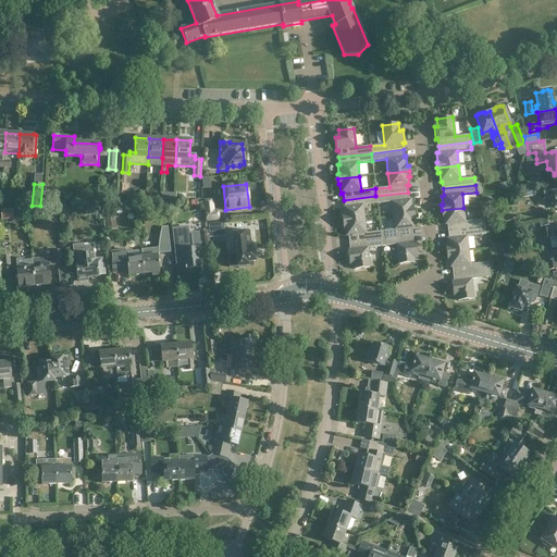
[(556,189),(546,192),(539,193),(541,200),(553,198),(554,208),(555,208),(556,209),(556,208),(556,189)]
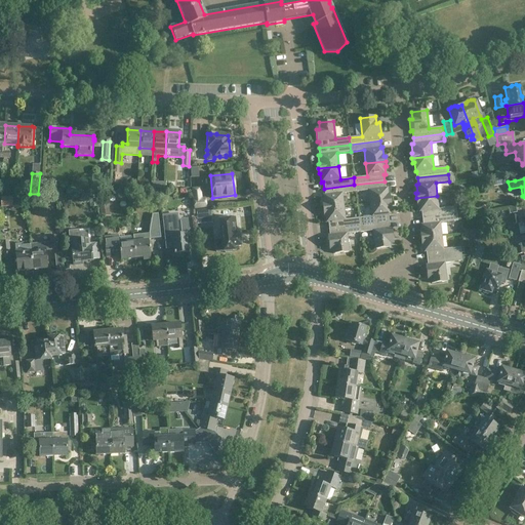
[(355,192),(368,191),(370,203),(391,201),(390,196),(389,196),(388,188),(386,188),(385,182),(354,185),(355,192)]
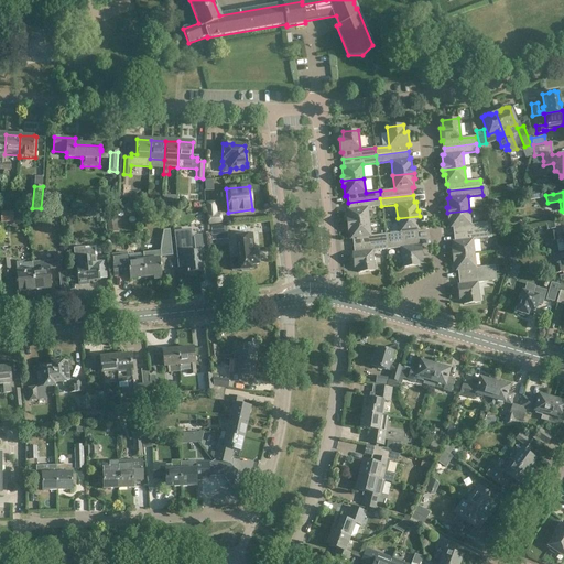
[(369,221),(367,207),(381,206),(380,198),(348,203),(349,209),(347,209),(348,219),(346,219),(347,225),(369,221)]
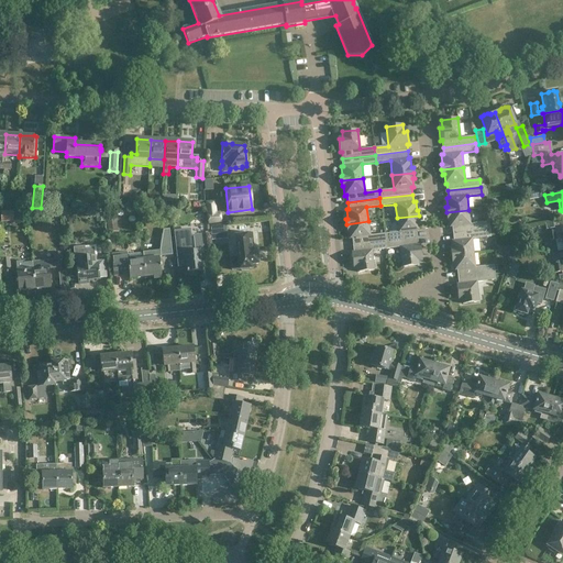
[(209,224),(222,223),(220,212),(217,213),(216,201),(206,202),(209,224)]
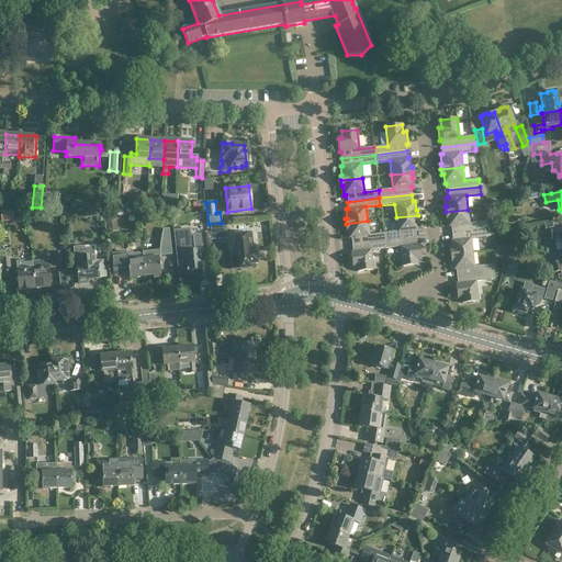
[(446,212),(446,217),(448,217),(449,226),(451,226),(452,234),(489,229),(489,222),(469,224),(468,210),(446,212)]
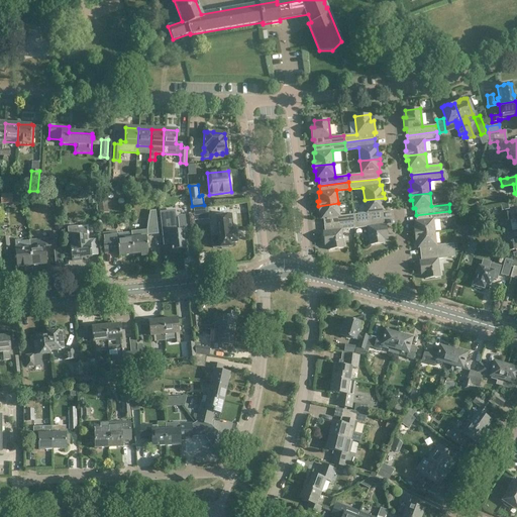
[(102,199),(98,199),(100,213),(107,212),(105,195),(101,195),(102,199)]
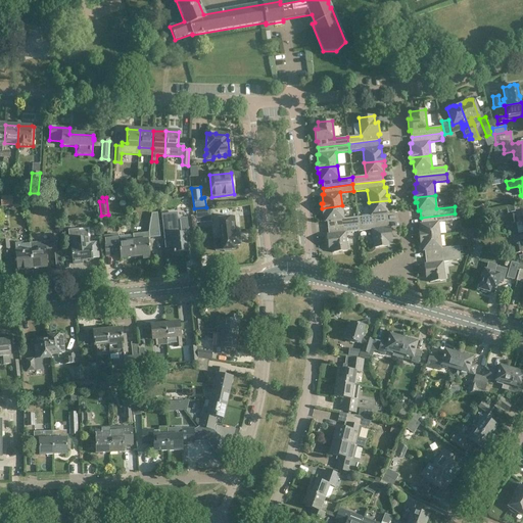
[(1,198),(2,207),(13,206),(12,198),(1,198)]
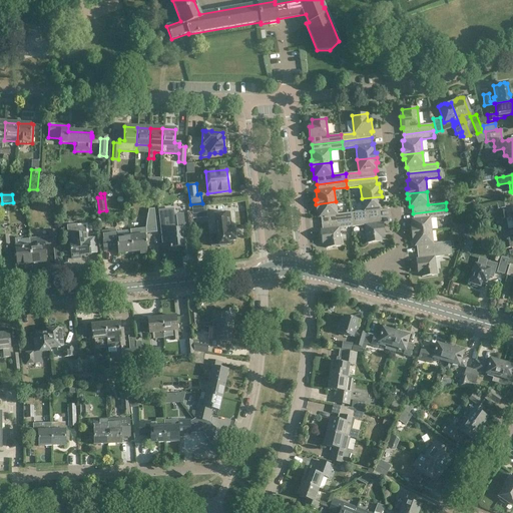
[(362,198),(363,211),(350,213),(351,220),(381,216),(380,210),(382,210),(381,201),(382,201),(382,196),(362,198)]
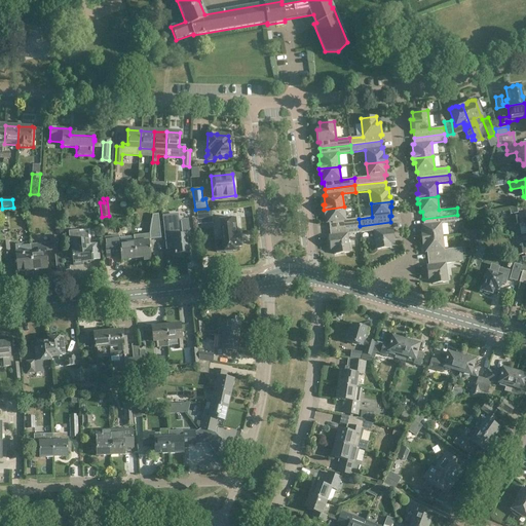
[(359,219),(345,220),(344,207),(324,210),(324,215),(326,214),(327,223),(329,223),(329,229),(360,226),(359,219)]
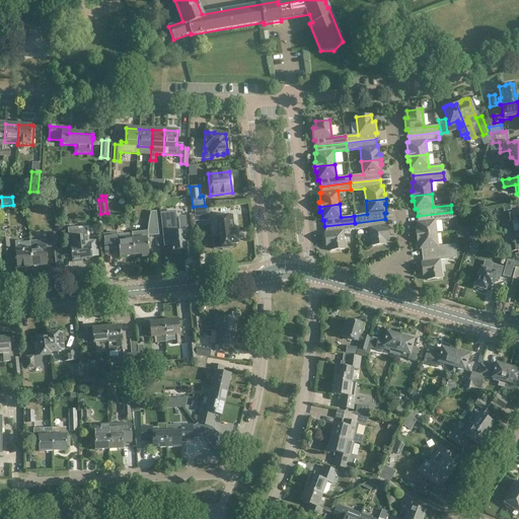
[(208,207),(194,209),(195,221),(210,220),(208,207)]
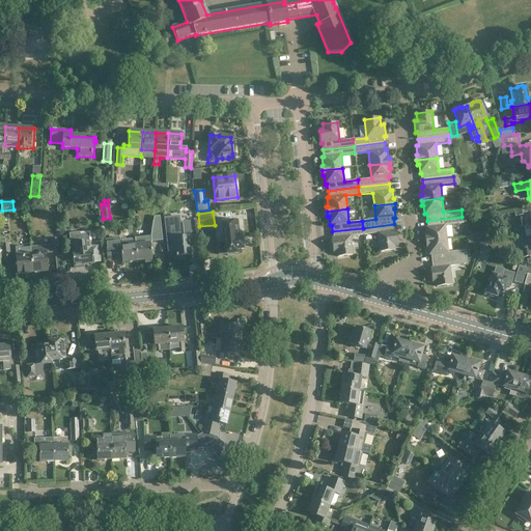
[(150,244),(163,243),(160,217),(155,218),(150,236),(135,239),(137,261),(144,260),(145,263),(151,262),(151,260),(150,244)]
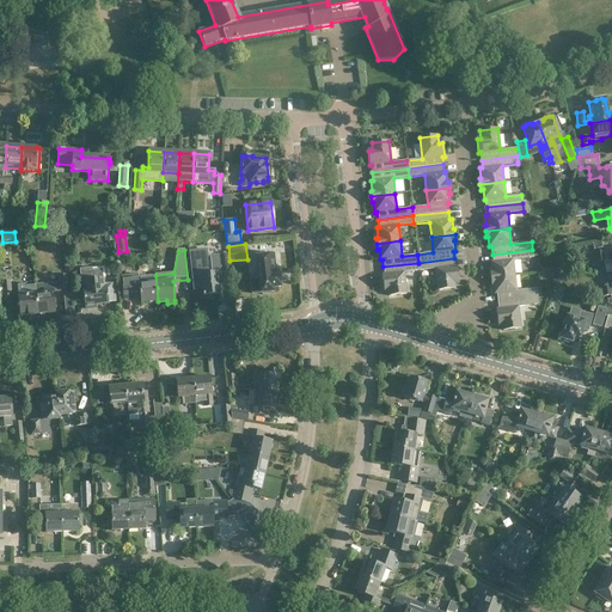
[(493,255),(493,262),(490,262),(491,273),(490,273),(490,279),(514,275),(513,259),(533,257),(532,250),(493,255)]
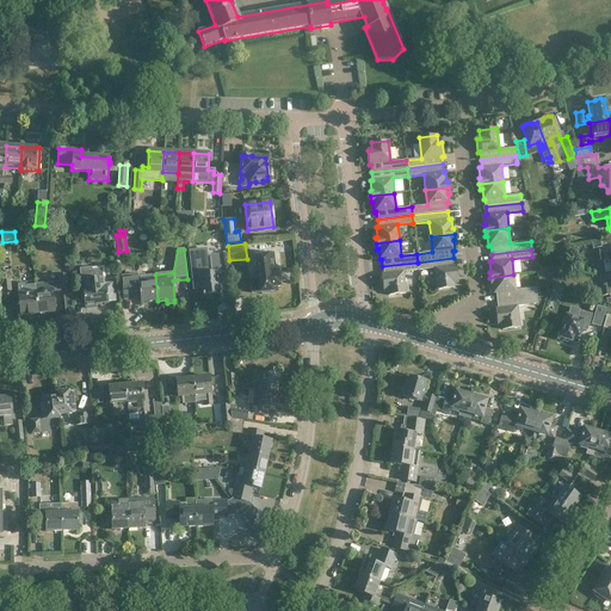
[(610,251),(600,253),(600,251),(593,252),(594,263),(608,259),(609,263),(610,261),(610,251)]
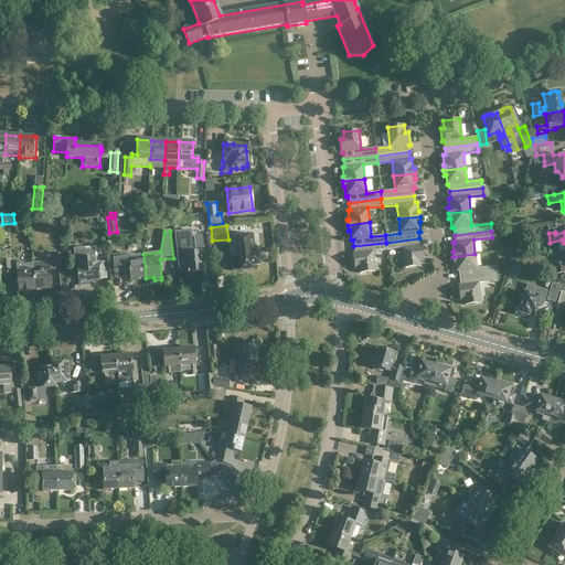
[(191,234),(177,235),(178,249),(179,249),(179,254),(185,253),(188,272),(187,272),(188,274),(202,273),(200,252),(192,252),(191,234)]
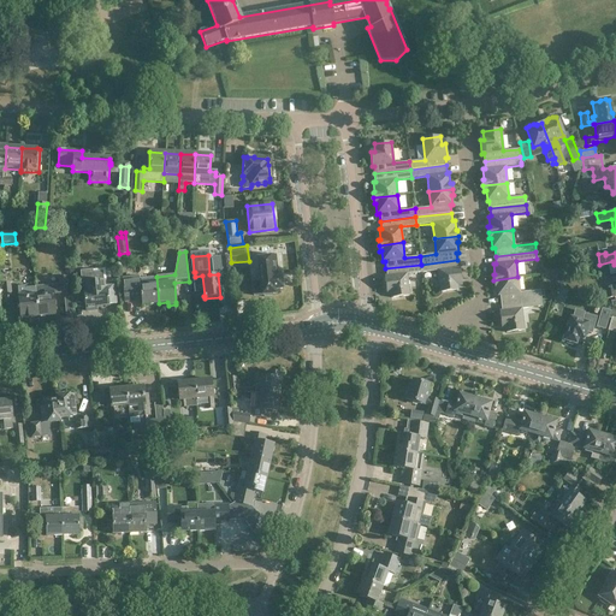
[(260,282),(253,283),(254,296),(264,295),(264,296),(272,296),(272,294),(274,294),(279,292),(279,289),(282,289),(280,273),(277,273),(276,256),(256,258),(260,282)]
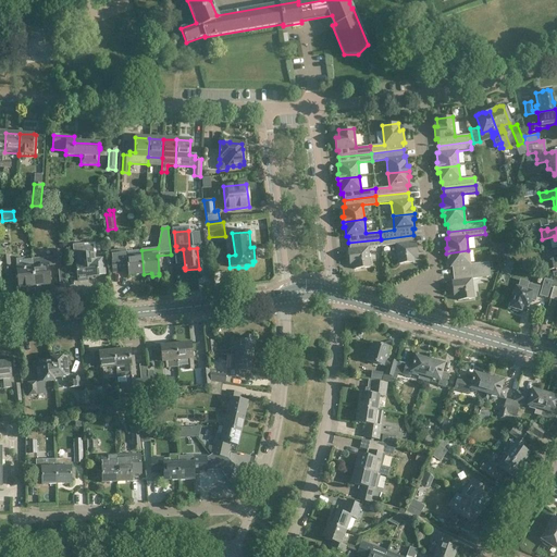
[(416,242),(413,242),(413,235),(381,239),(382,246),(396,245),(398,264),(415,262),(413,255),(417,255),(416,242)]
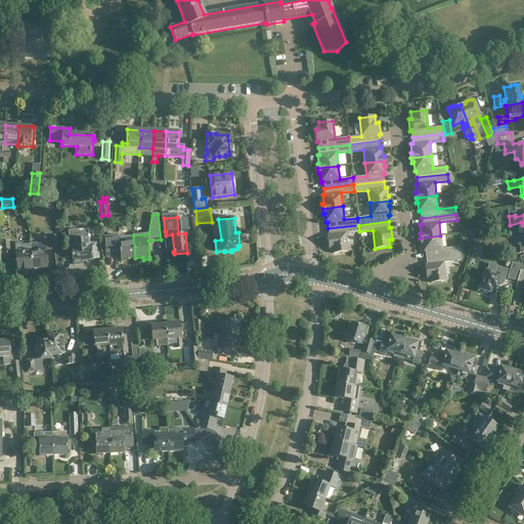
[(348,252),(346,233),(359,231),(358,225),(328,228),(329,234),(326,234),(329,247),(332,247),(333,254),(348,252)]
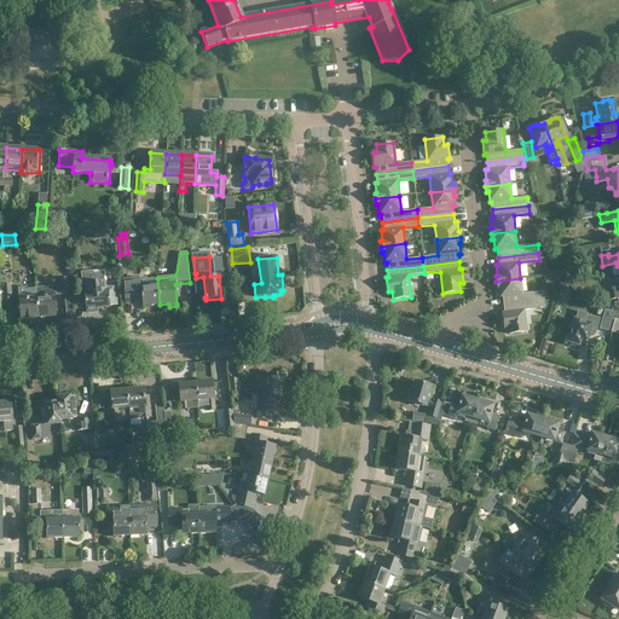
[(109,306),(117,305),(115,287),(110,288),(110,287),(105,287),(104,282),(103,272),(93,273),(93,271),(81,272),(82,284),(85,284),(85,291),(84,291),(86,312),(97,311),(97,307),(109,306)]
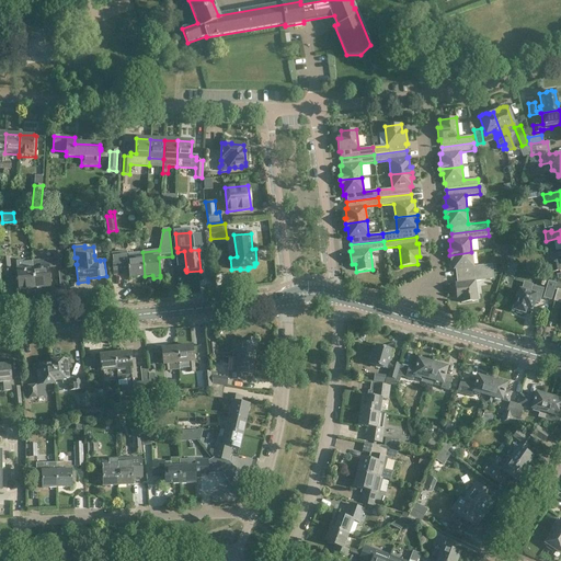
[(50,286),(48,267),(61,265),(60,252),(54,253),(54,259),(32,261),(33,271),(34,288),(35,287),(37,289),(41,288),(42,287),(50,286)]
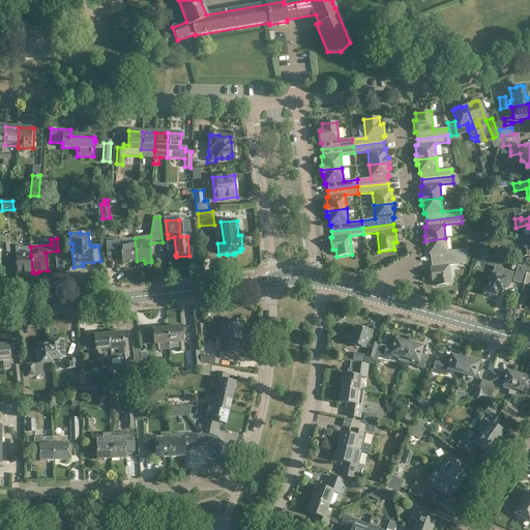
[(119,239),(119,238),(105,239),(107,258),(121,257),(122,262),(137,261),(135,238),(119,239)]
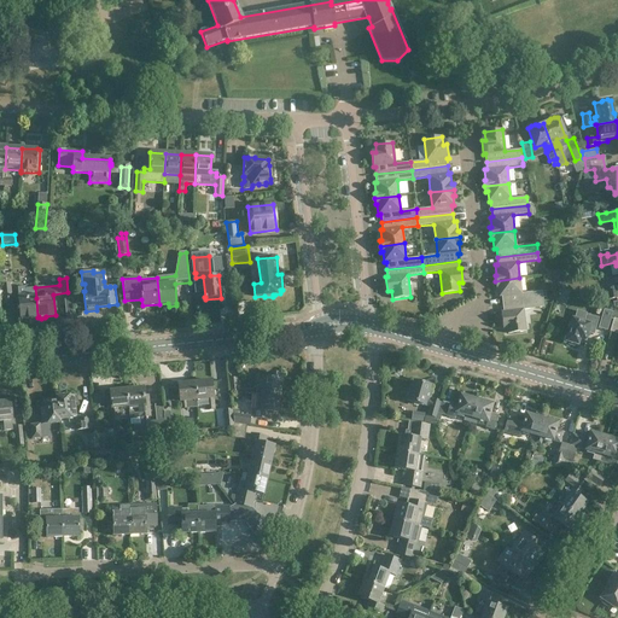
[(495,281),(496,286),(499,286),(499,297),(501,297),(502,304),(543,299),(542,291),(522,293),(519,278),(495,281)]
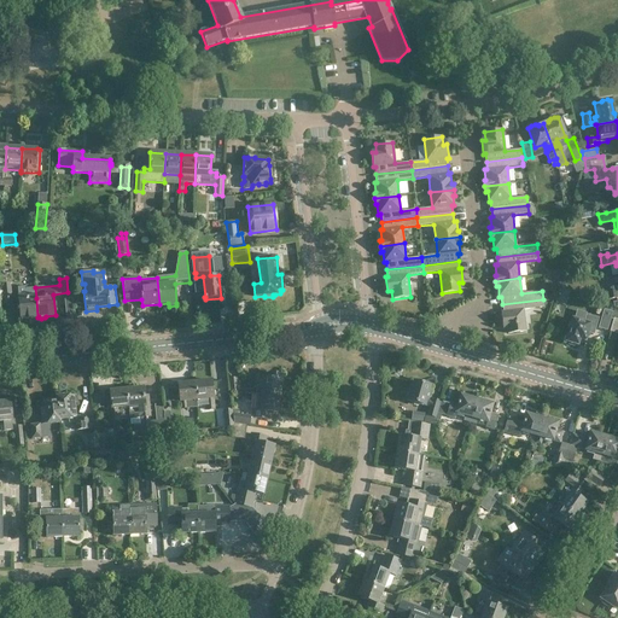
[(617,287),(606,290),(608,301),(617,298),(616,296),(617,295),(617,287)]
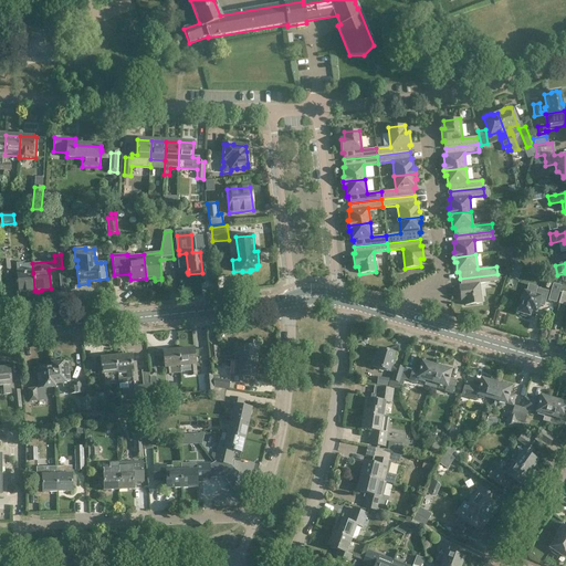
[(33,273),(24,273),(24,271),(17,272),(19,292),(27,291),(29,292),(32,292),(33,291),(34,291),(33,273)]
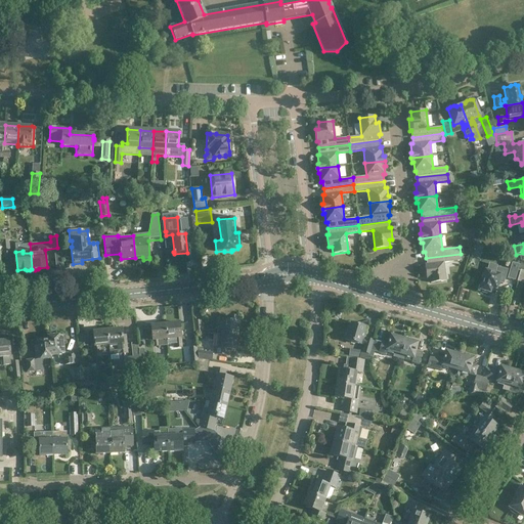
[(426,258),(427,264),(425,264),(426,276),(430,276),(431,282),(446,281),(443,263),(462,261),(461,254),(426,258)]
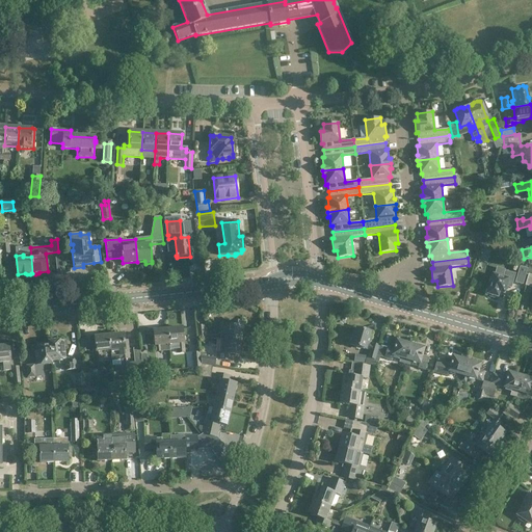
[(523,284),(526,274),(527,269),(520,267),(515,282),(523,284)]
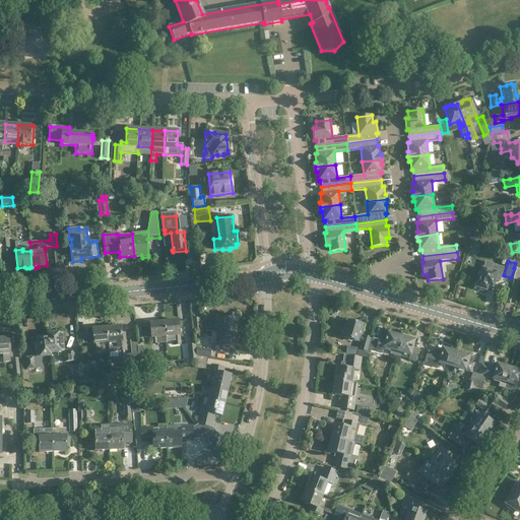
[(503,268),(494,266),(492,272),(481,269),(476,287),(477,287),(477,289),(484,291),(484,289),(485,290),(486,288),(491,290),(494,279),(500,281),(503,268)]
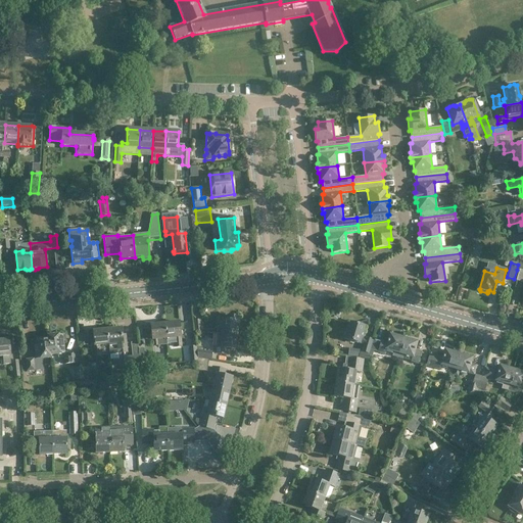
[(237,335),(238,317),(228,317),(228,318),(223,318),(222,328),(217,327),(217,333),(237,335)]
